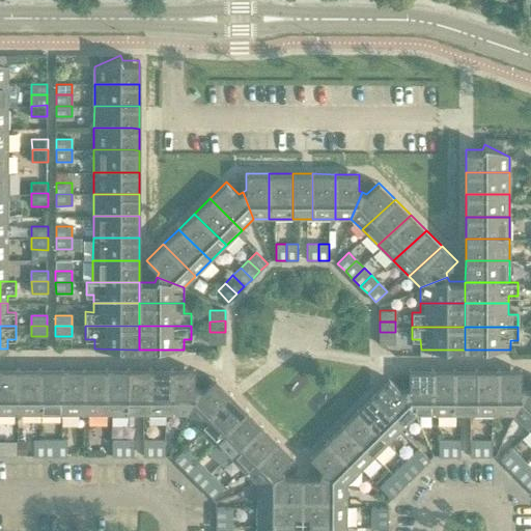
[(225,343),(225,332),(210,332),(210,343),(225,343)]
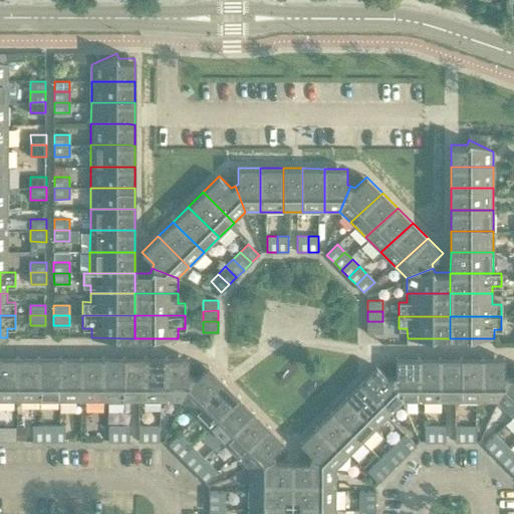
[(382,332),(382,321),(367,321),(367,332),(382,332)]
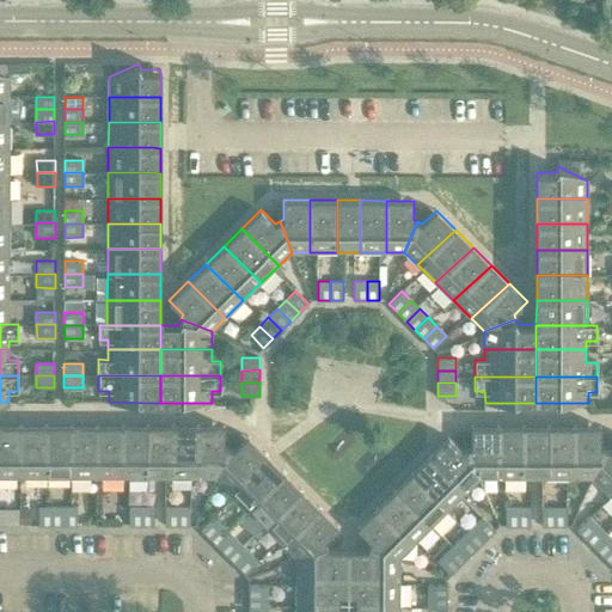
[(20,426),(0,424),(0,477),(20,478),(20,426)]
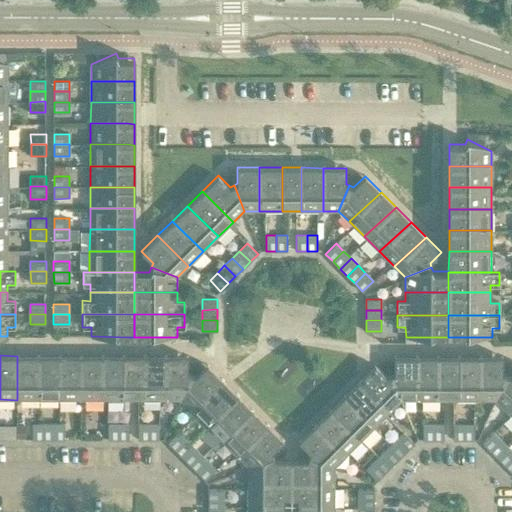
[(39,356),(17,356),(17,400),(39,400),(39,356)]
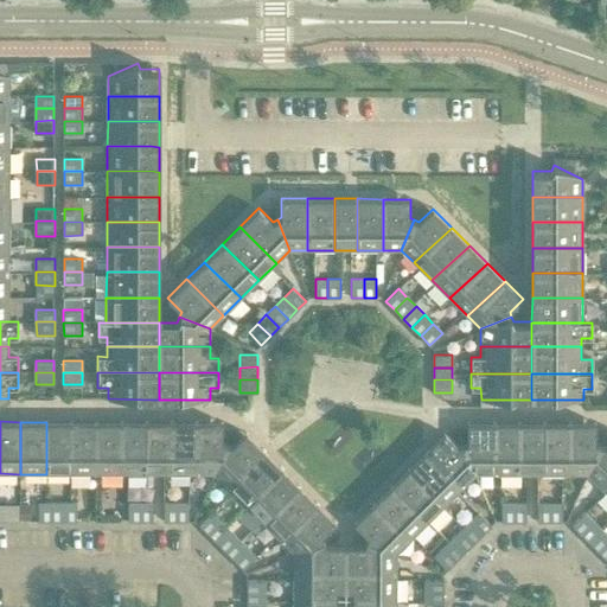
[(71,422),(46,422),(46,474),(71,474),(71,422)]
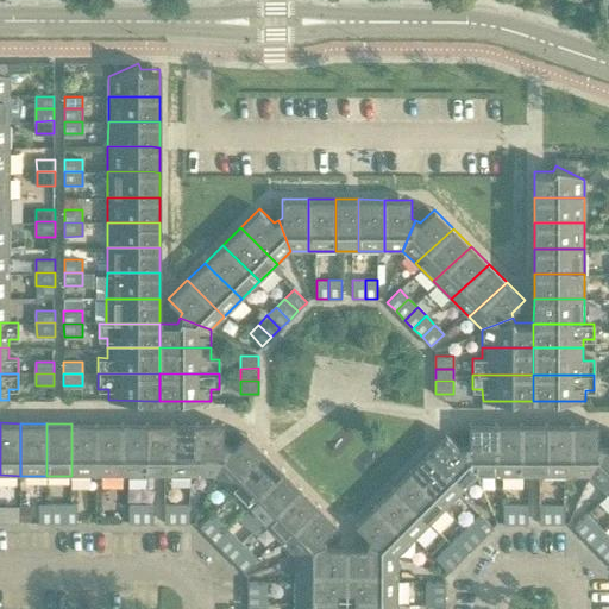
[(96,424),(71,424),(71,476),(96,476),(96,424)]
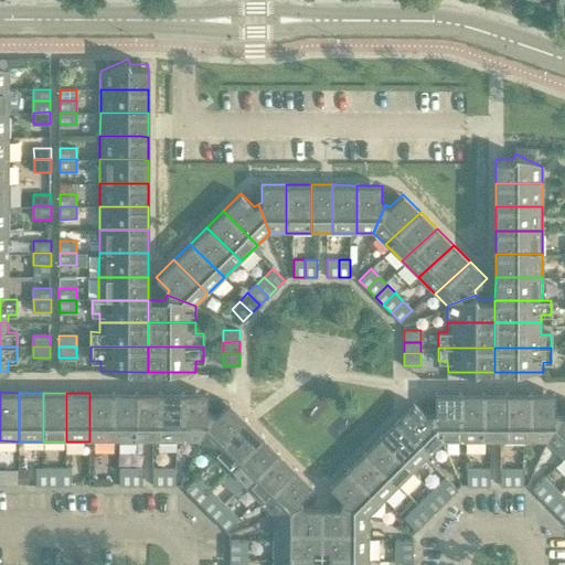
[(113,393),(89,393),(89,441),(113,441),(113,393)]
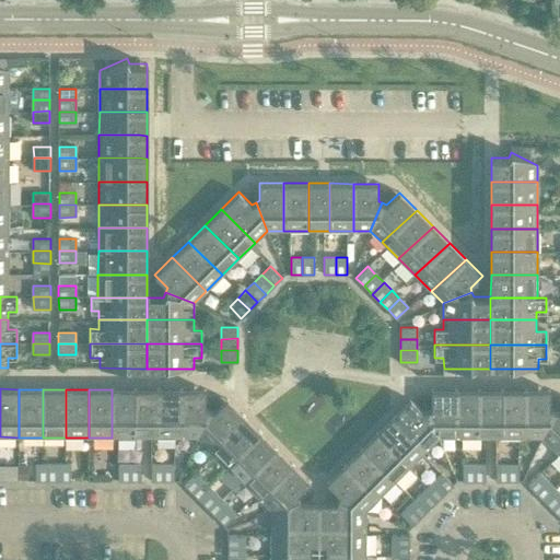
[(136,389),(112,389),(112,438),(136,438),(136,412),(136,389)]
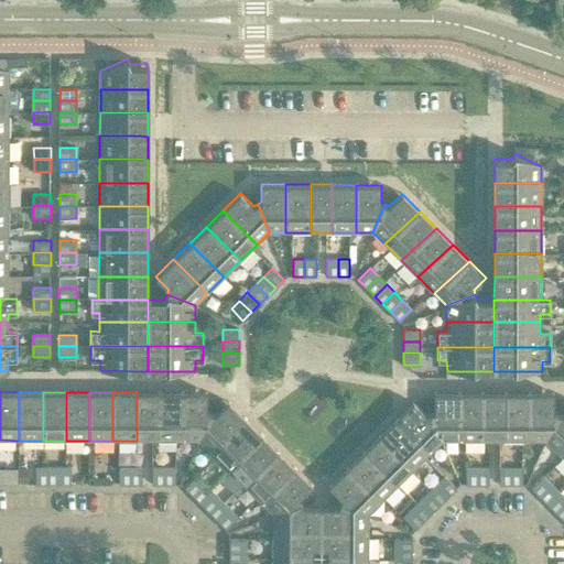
[(159,392),(137,392),(137,415),(137,441),(141,441),(152,441),(159,441),(159,419),(159,400),(159,392)]
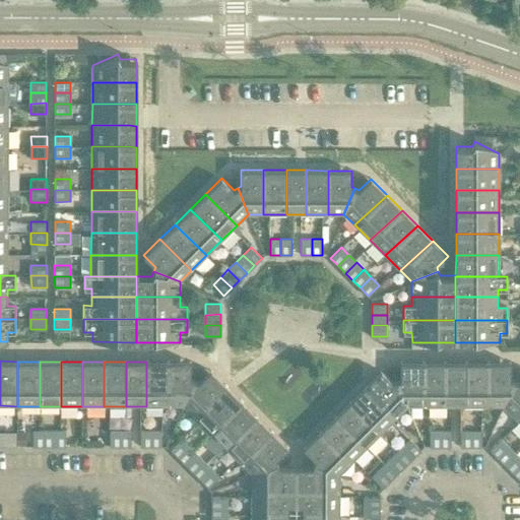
[(169,362),(146,362),(146,369),(146,386),(146,406),(169,406),(169,362)]
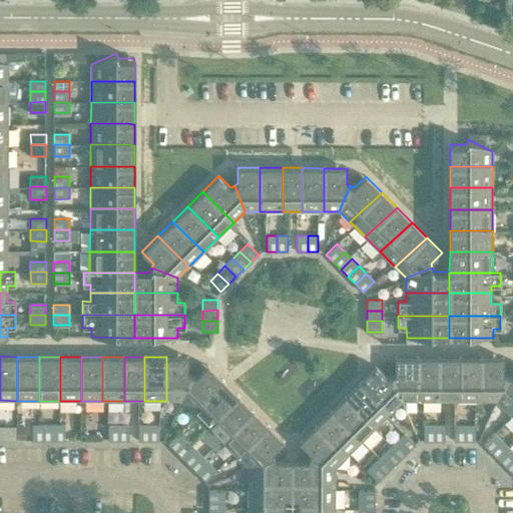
[(188,357),(166,357),(166,401),(181,401),(191,375),(188,373),(188,357)]
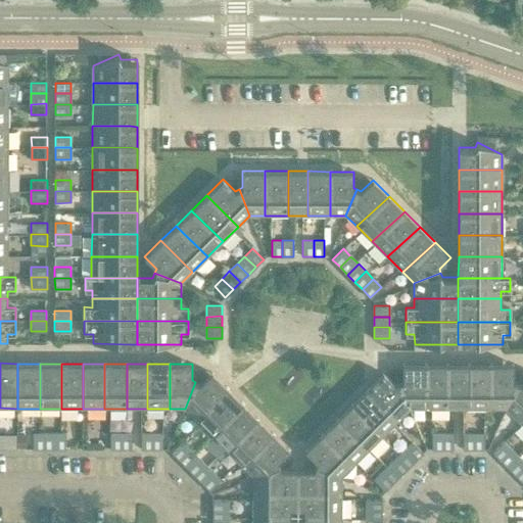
[(403,381),(399,382),(410,409),(426,409),(426,365),(403,365),(403,381)]
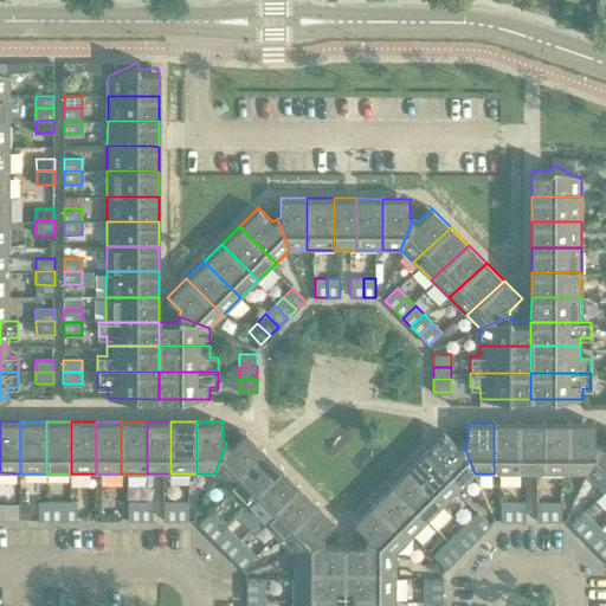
[(520,423),(494,423),(494,474),(520,474),(520,453),(520,431),(520,423)]
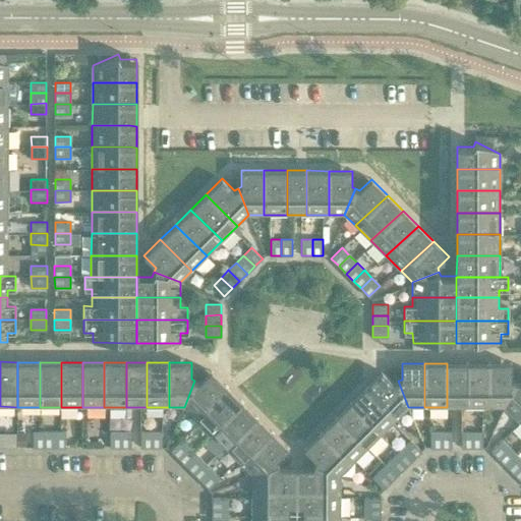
[(466,363),(447,363),(447,370),(447,390),(447,407),(451,407),(461,407),(462,407),(466,407),(466,392),(466,363)]
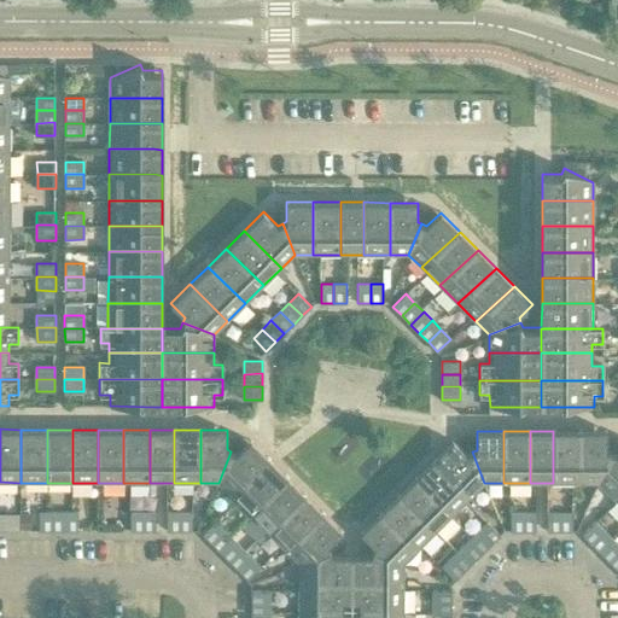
[(581,431),(553,431),(553,465),(553,483),(579,483),(581,431)]
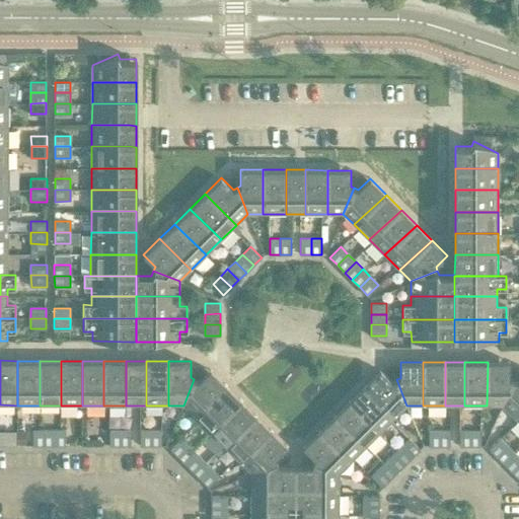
[(509,362),(488,362),(487,405),(502,405),(513,380),(510,378),(509,362)]
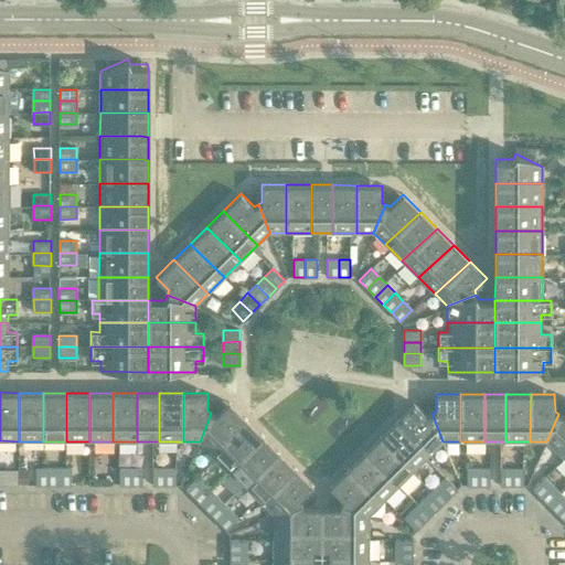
[(211,413),(200,441),(212,454),(246,419),(228,402),(216,415),(211,413)]
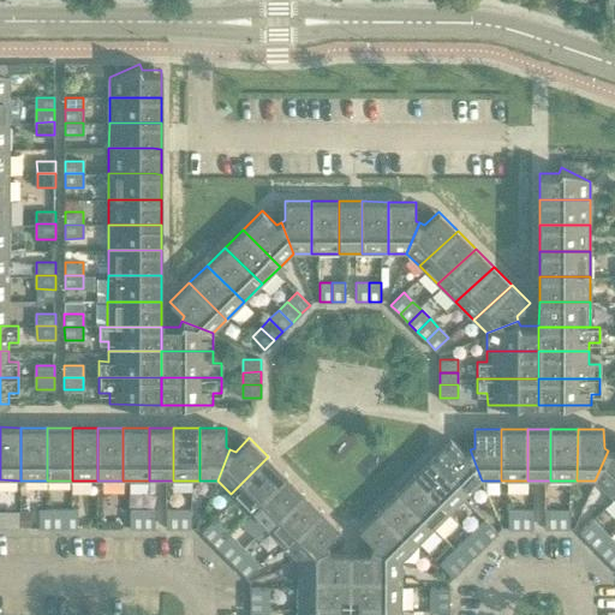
[(451,437),(431,457),(469,494),(482,481),(470,449),(464,452),(451,437)]
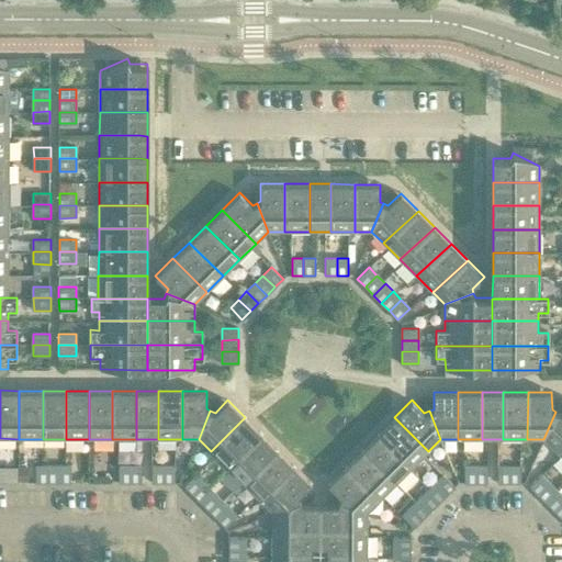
[(555,412),(543,439),(555,451),(561,445),(561,411),(560,413),(555,412)]
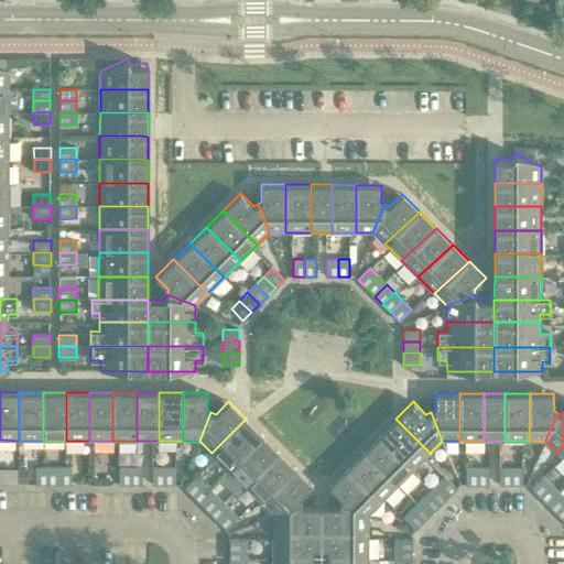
[(246,419),(212,453),(228,469),(262,435),(246,419)]
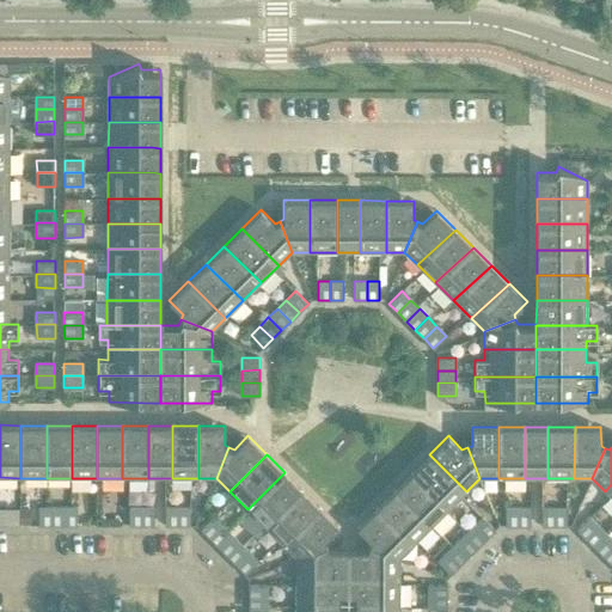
[(429,454),(411,472),(448,509),(466,491),(429,454)]
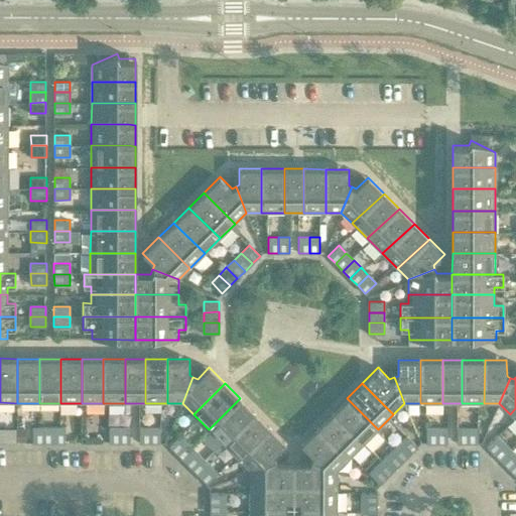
[(240,398),(209,429),(224,444),(255,413),(240,398)]
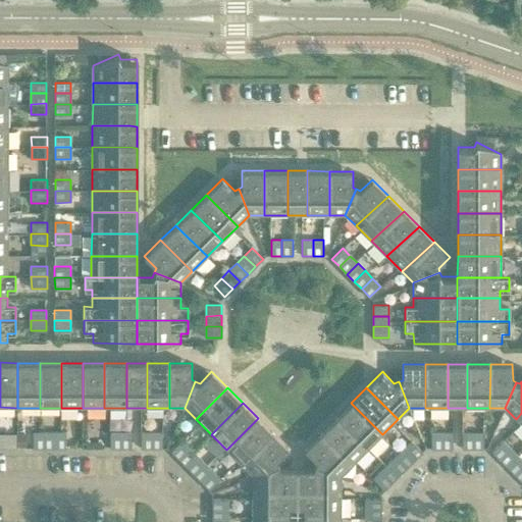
[(351,403),(335,418),(367,450),(382,434),(351,403)]
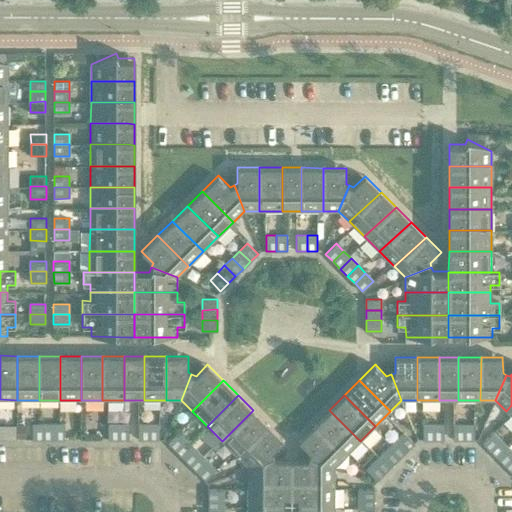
[(253,410),(222,441),(237,456),(268,425),(253,410)]
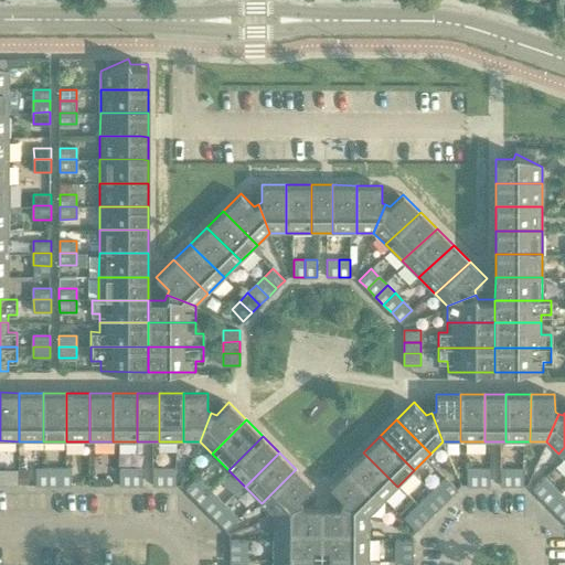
[(363,452),(347,469),(381,502),(397,487),(363,452)]
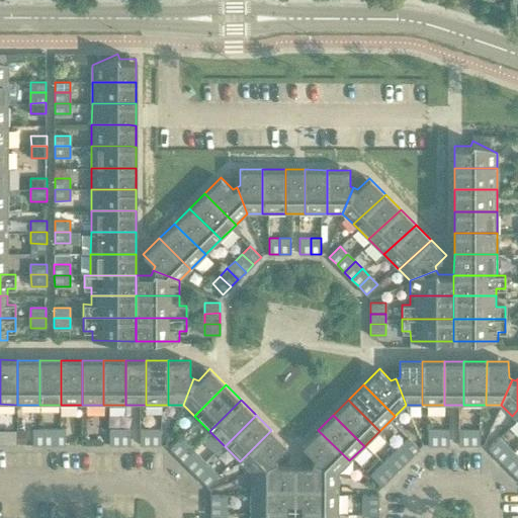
[(44,444),(44,429),(33,429),(33,444),(44,444)]
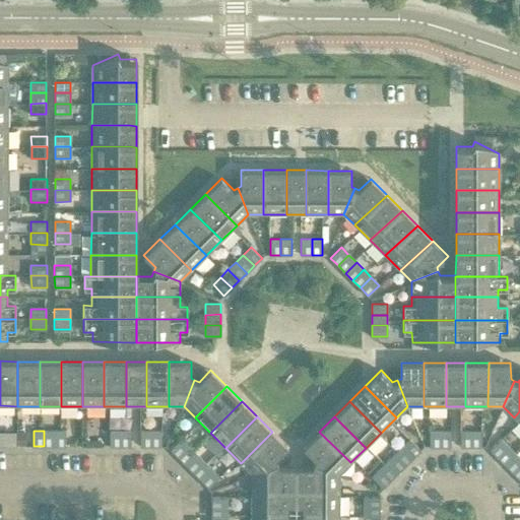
[(55,446),(55,431),(44,431),(44,446),(55,446)]
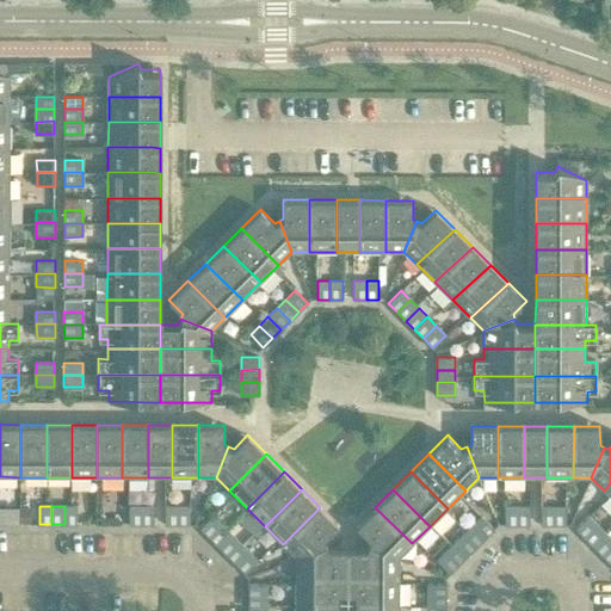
[(65,506),(65,524),(76,524),(76,506),(65,506)]
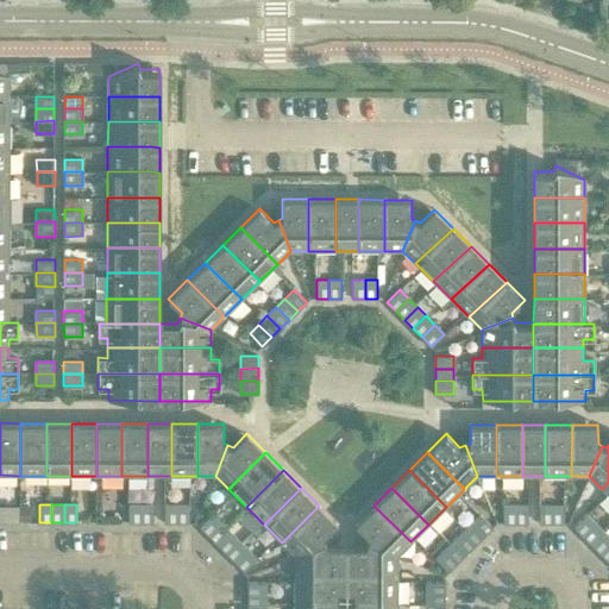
[(140,522),(140,504),(129,504),(129,522),(140,522)]
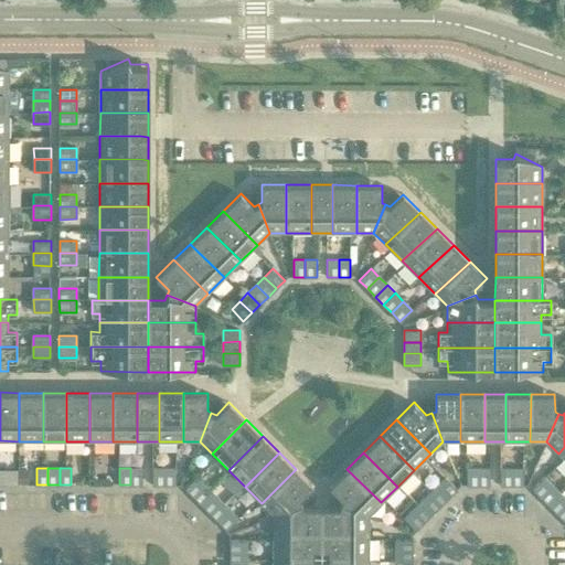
[(142,468),(130,468),(130,484),(142,484),(142,468)]
